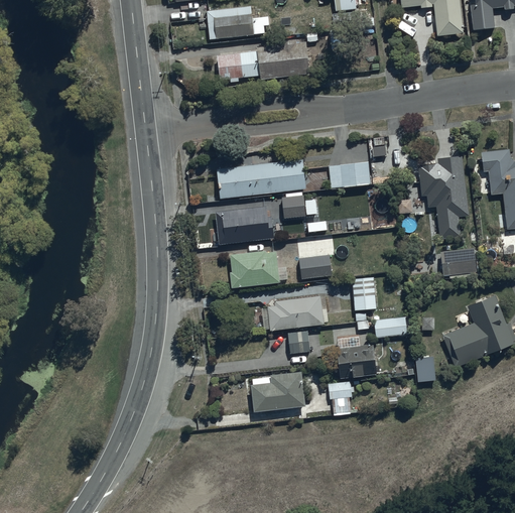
[(355,0),(335,0),(337,17),(357,15),(355,0)]
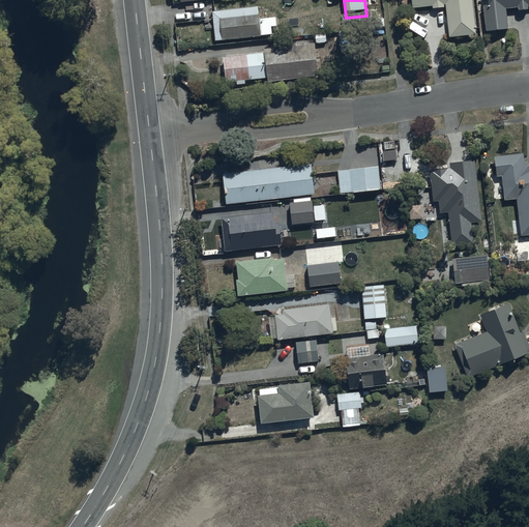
[(411,0),(413,15),(446,10),(450,44),(477,40),(472,0),(411,0)]
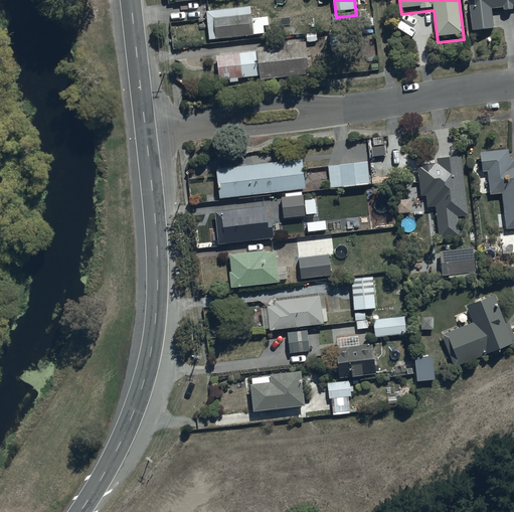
[(492,14),(504,13),(505,16),(513,15),(513,0),(474,0),(476,11),(471,11),(473,36),(494,34),(492,14)]
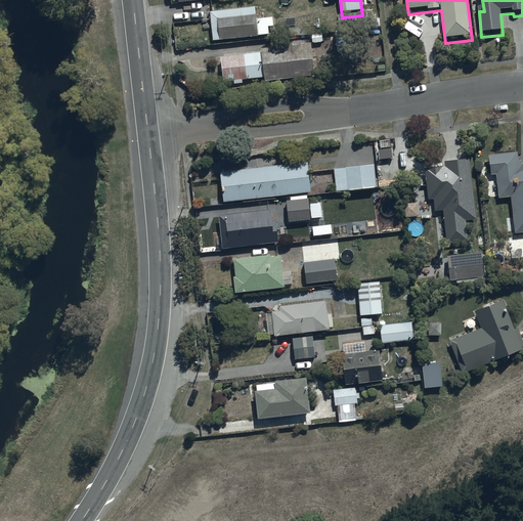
[(256,13),(211,18),(214,47),(259,43),(259,41),(270,40),(269,33),(274,32),(273,24),(257,25),(256,13)]
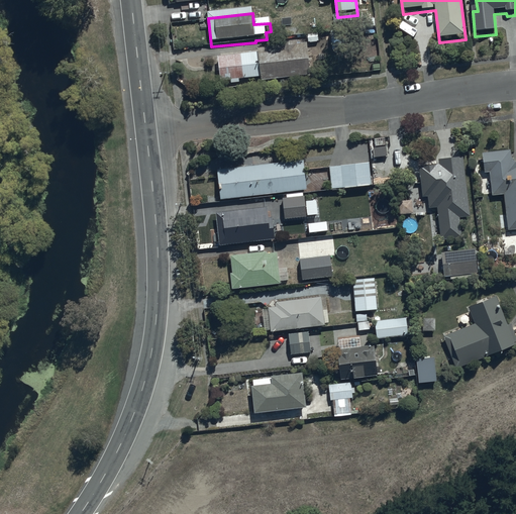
[(259,58),(218,62),(220,86),(262,83),(262,87),(311,82),(308,49),(259,55),(259,58)]
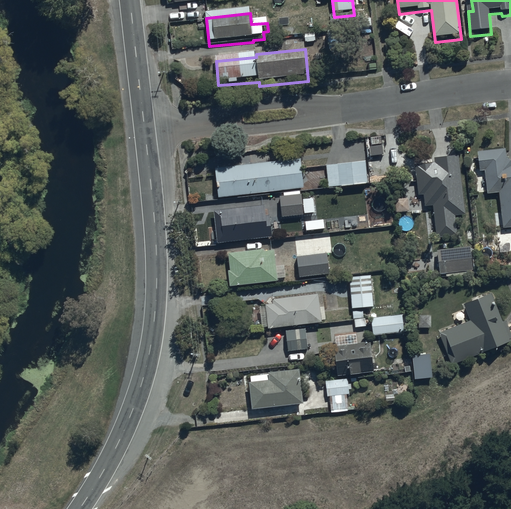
[(382,145),(369,147),(370,156),(383,155),(382,145)]
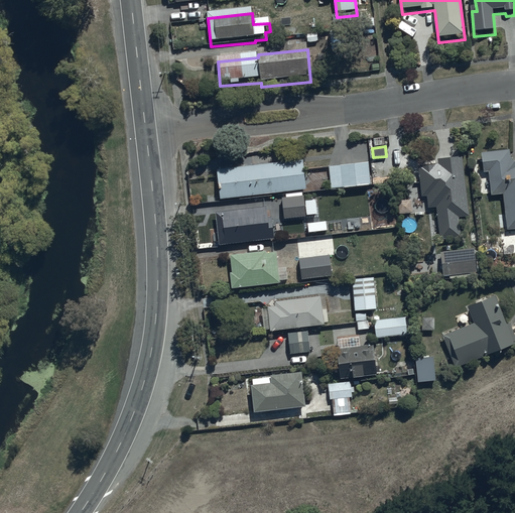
[(514,161),(511,158),(510,150),(482,153),(484,170),(489,170),(492,195),(502,194),(507,230),(514,229),(514,161)]
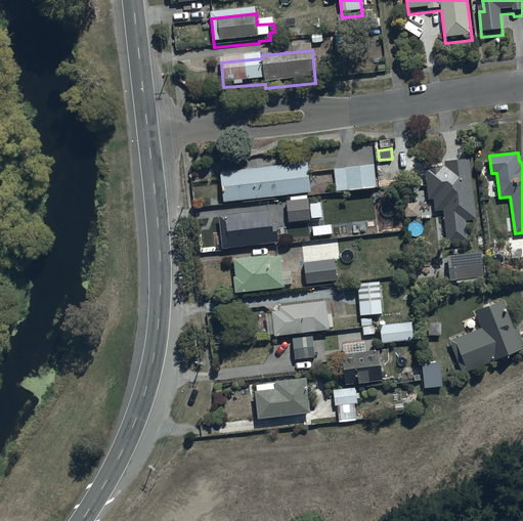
[(444,167),(425,169),(428,200),(433,200),(434,211),(442,210),(444,226),(439,226),(441,244),(468,241),(466,220),(475,219),(469,158),(444,161),(444,167)]
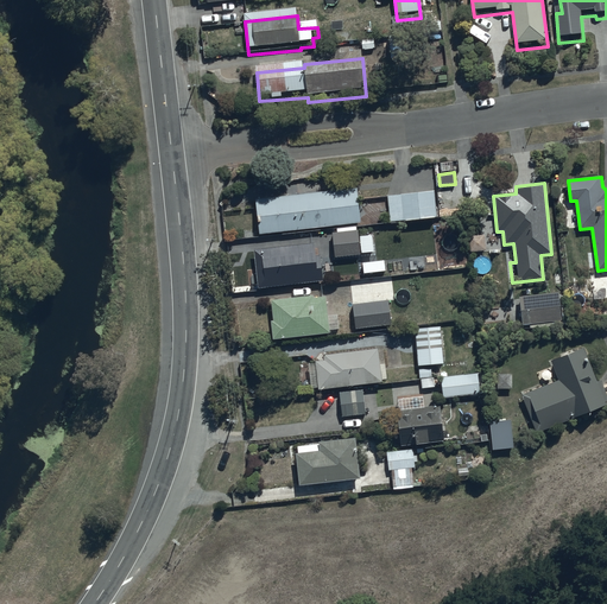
[(254,198),(258,233),(361,222),(358,188),(254,198)]
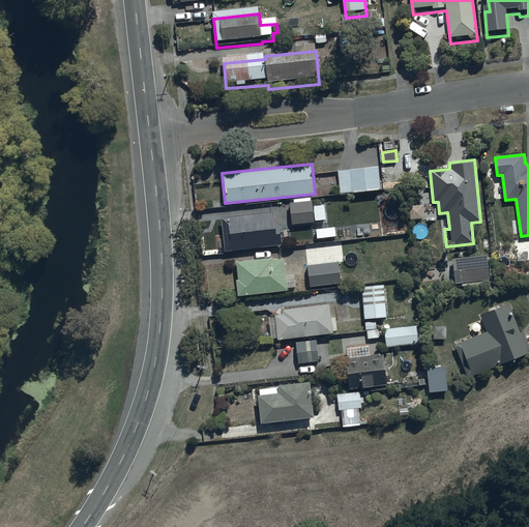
[(378,168),(339,171),(341,193),(380,189),(378,168)]
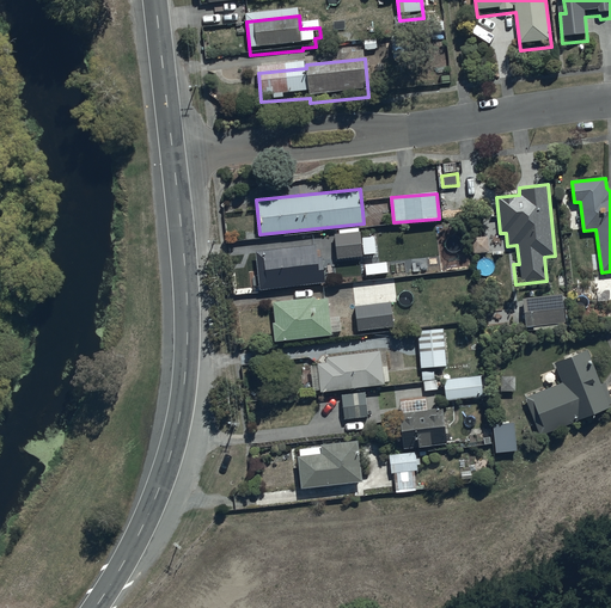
[(360,233),(335,235),(336,259),(362,257),(360,233)]
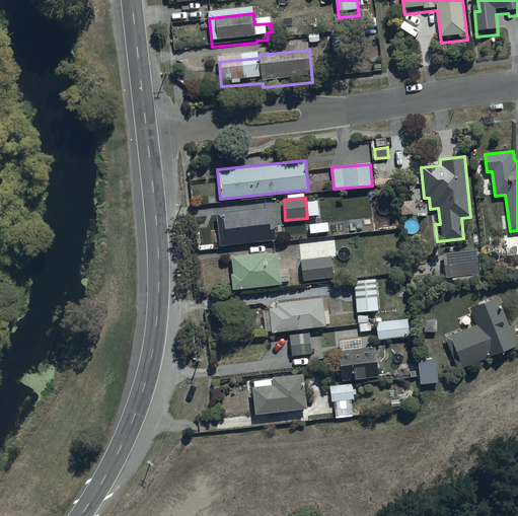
[(413,201),(400,203),(401,215),(415,214),(413,201)]
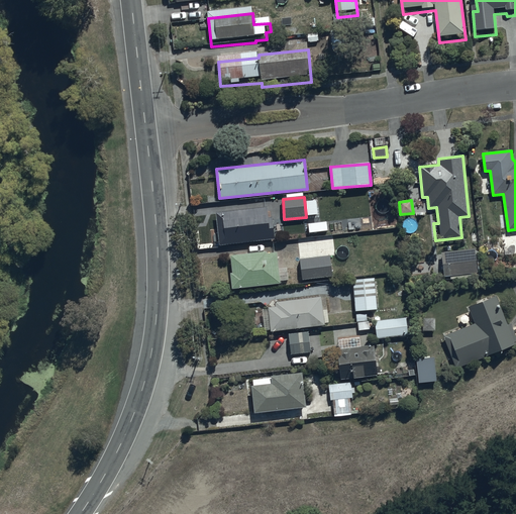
[(267,206),(216,211),(219,245),(275,239),(273,217),(268,217),(267,206)]
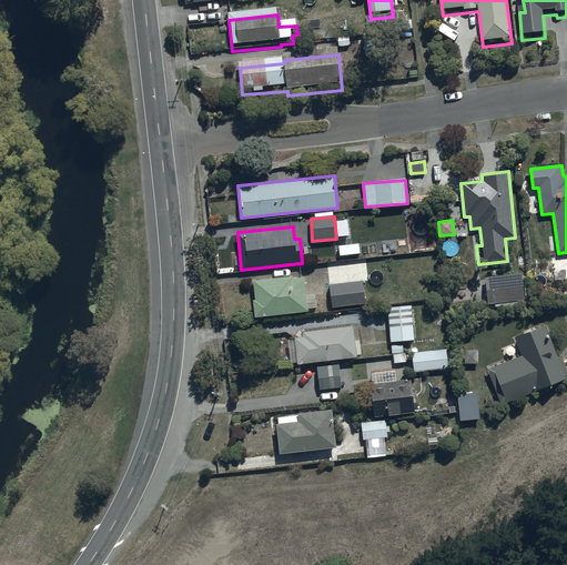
[(523,273),(485,278),(487,304),(525,301),(523,273)]
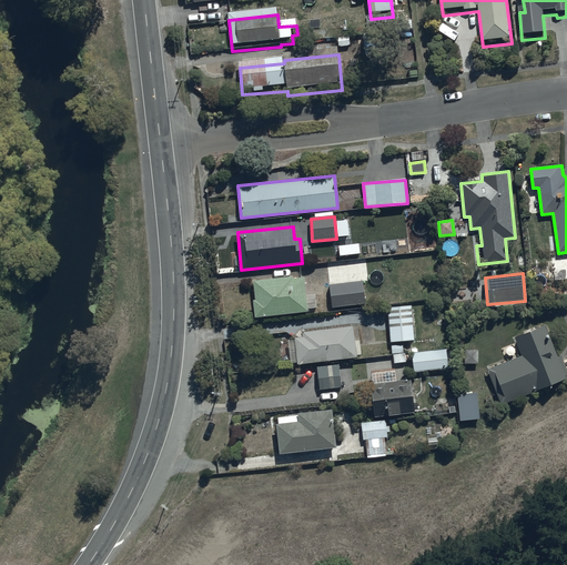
[(293,275),(252,280),(254,299),(252,299),(254,318),(307,312),(304,276),(293,278),(293,275)]
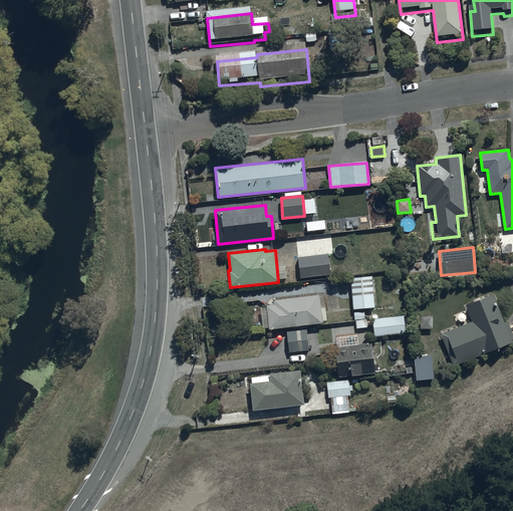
[(328,253),(298,257),(301,281),(331,277),(328,253)]
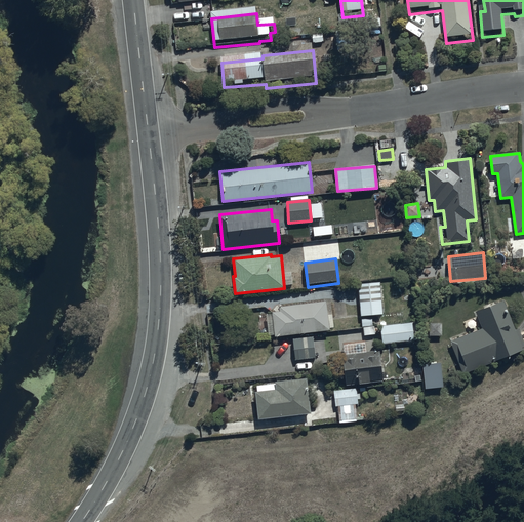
[(380,282),(358,284),(360,316),(383,315),(380,282)]
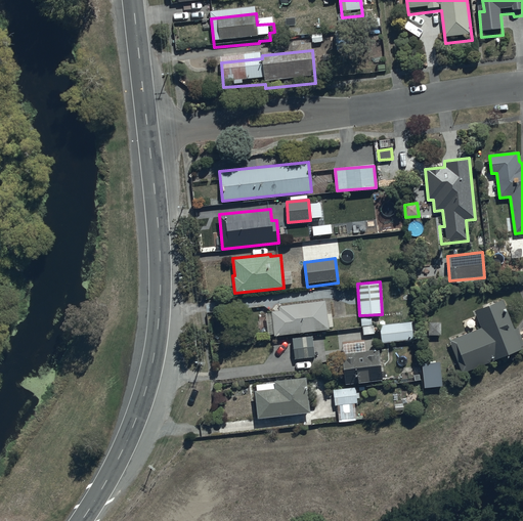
[(279,309),(271,310),(274,336),(329,329),(325,300),(278,306),(279,309)]
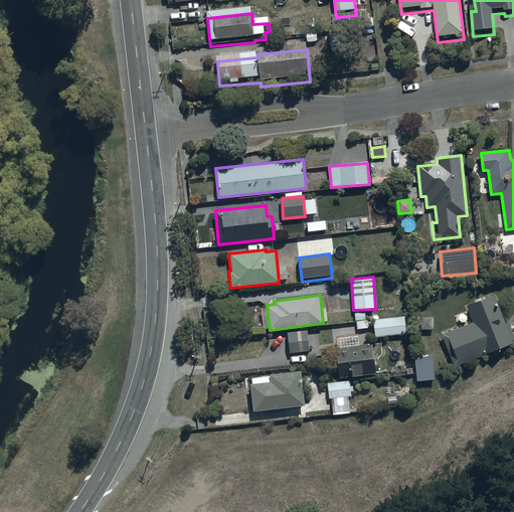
[(513,334),(509,322),(506,324),(494,295),(467,306),(474,322),(442,335),(455,368),(513,344),(513,341),(513,334)]
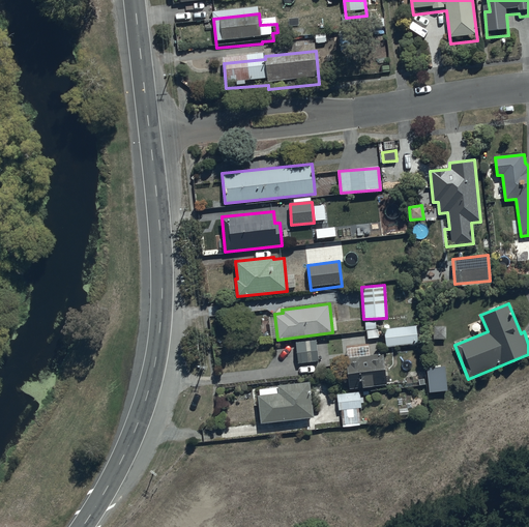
[(416,326),(384,329),(386,348),(418,345),(418,343),(422,343),(421,327),(416,328),(416,326)]
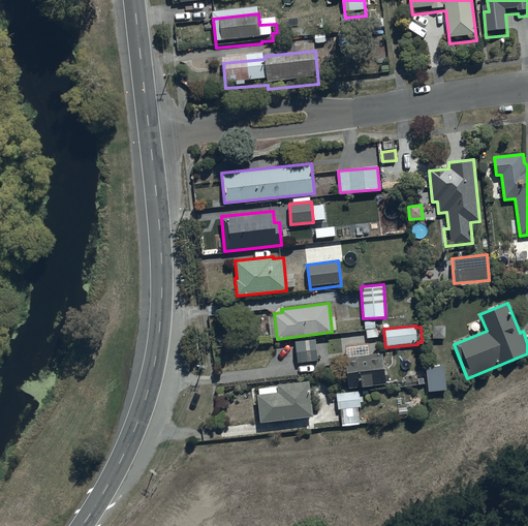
[(315,339),(296,341),(298,363),(318,361),(315,339)]
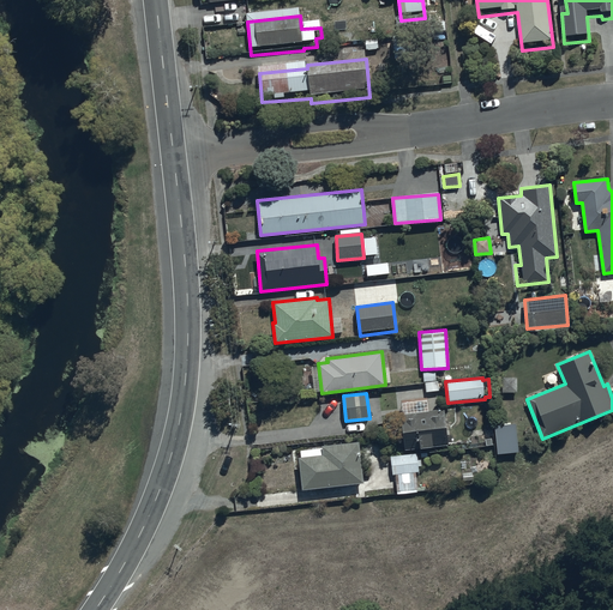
[(403,415),(400,415),(404,451),(449,446),(444,410),(430,412),(428,402),(402,405),(403,415)]
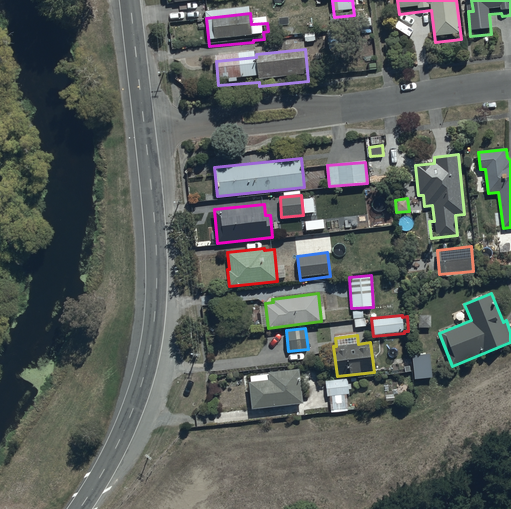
[(269,379),(248,381),(252,408),(303,402),(299,368),(268,372),(269,379)]
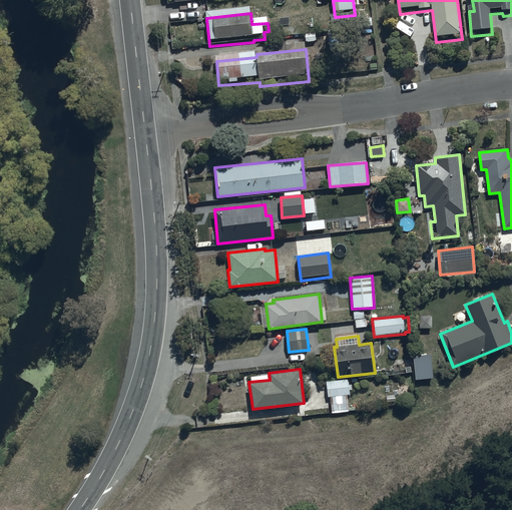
[(349,380),(327,383),(328,397),(330,397),(332,415),(350,413),(348,395),(350,395),(349,380)]
